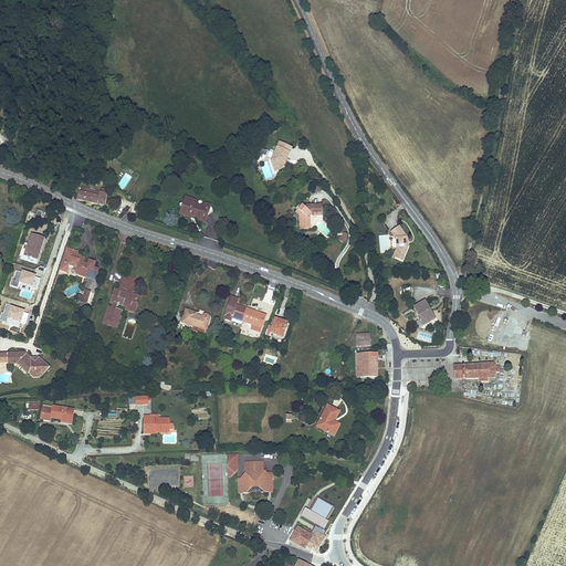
[(291,156),(293,146),(281,142),(273,161),(276,173),(287,168),(286,165),(284,164),(287,155),(291,156)]
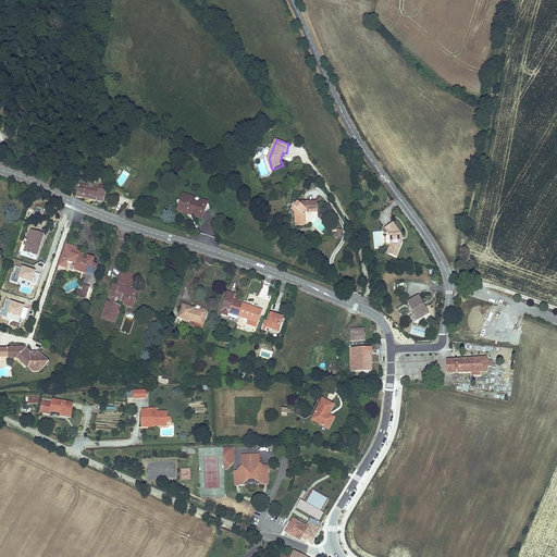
[(124,171),(115,183),(121,186),(128,174),(124,171)]
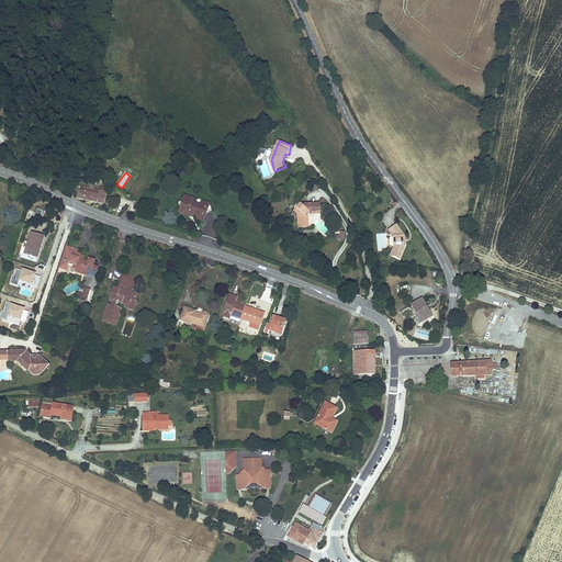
[(79,191),(78,191),(77,201),(104,206),(107,193),(100,192),(99,192),(98,195),(96,194),(96,191),(89,189),(89,188),(80,186),(79,191)]
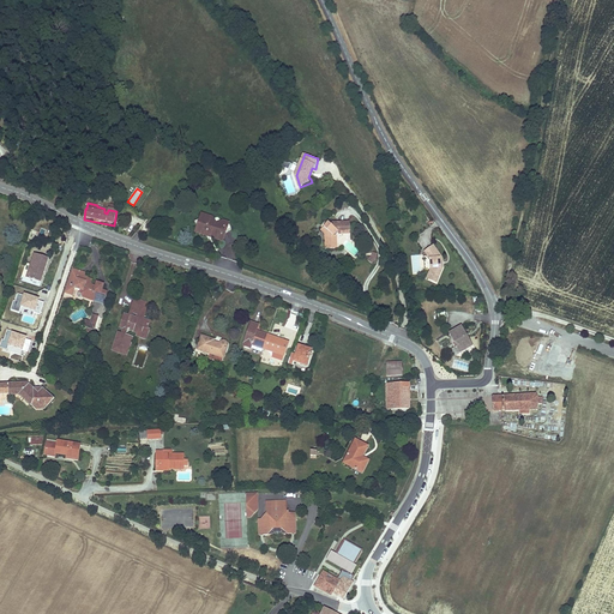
[(208,218),(205,224),(212,222),(214,227),(221,224),(223,230),(228,228),(233,238),(239,235),(236,228),(208,218)]
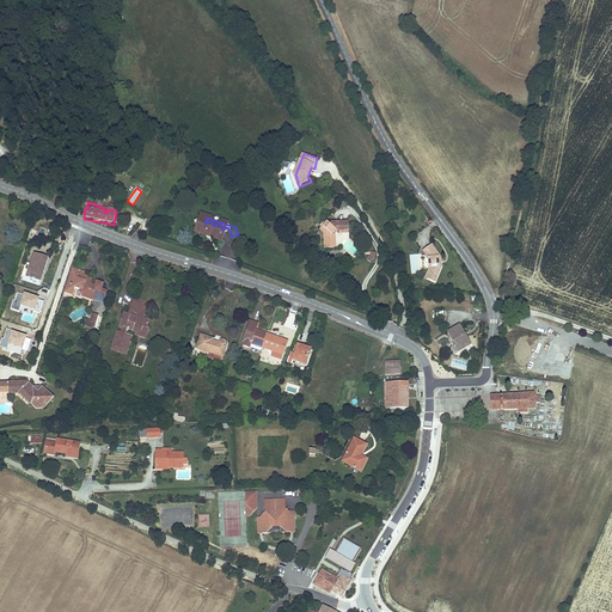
[(212,221),(204,224),(207,230),(202,232),(201,238),(207,238),(213,242),(216,240),(218,244),(221,242),(222,245),(227,246),(232,237),(227,227),(222,230),(220,224),(213,226),(212,221)]
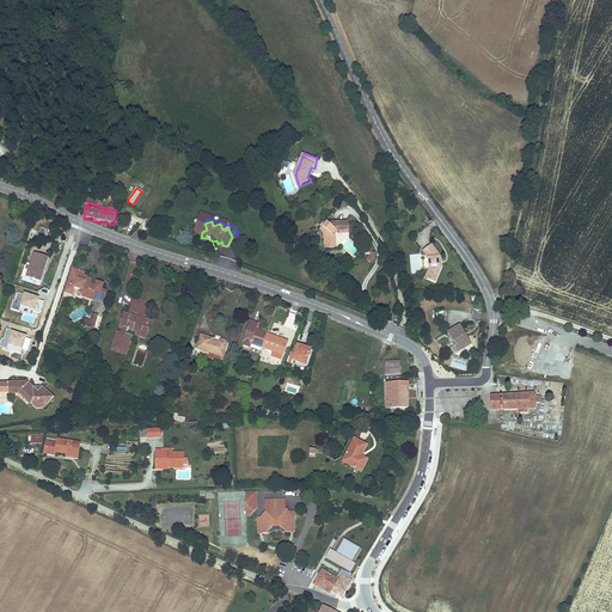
[(337,236),(349,234),(349,222),(331,222),(329,225),(326,222),(318,230),(323,234),(323,249),(336,249),(335,237),(337,236)]
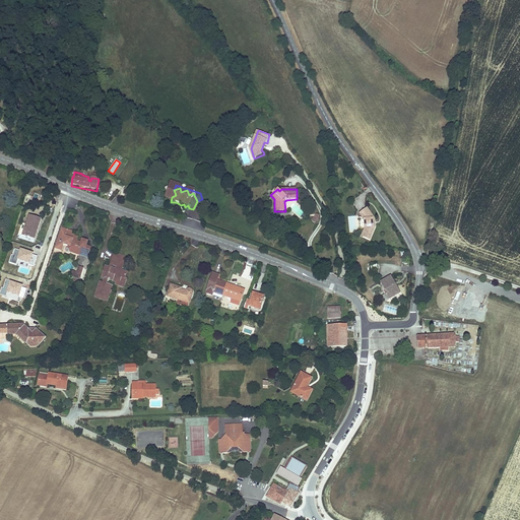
[(371,220),(375,220),(367,209),(359,215),(363,221),(364,230),(363,232),(368,234),(365,240),(370,242),(376,229),(372,229),(371,220)]
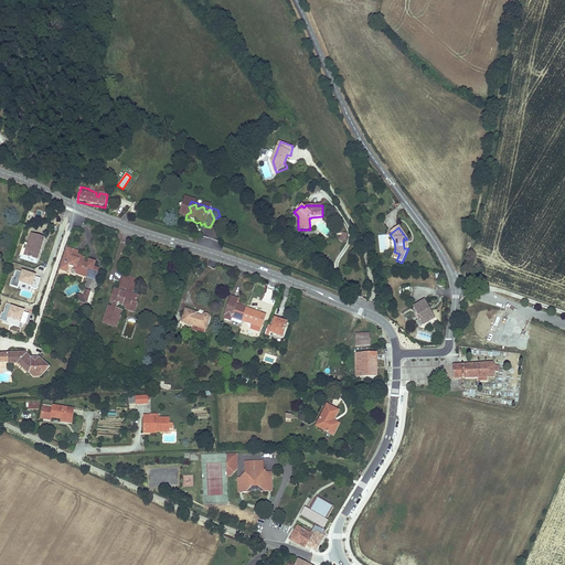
[(338,240),(342,243),(348,236),(343,233),(338,240)]
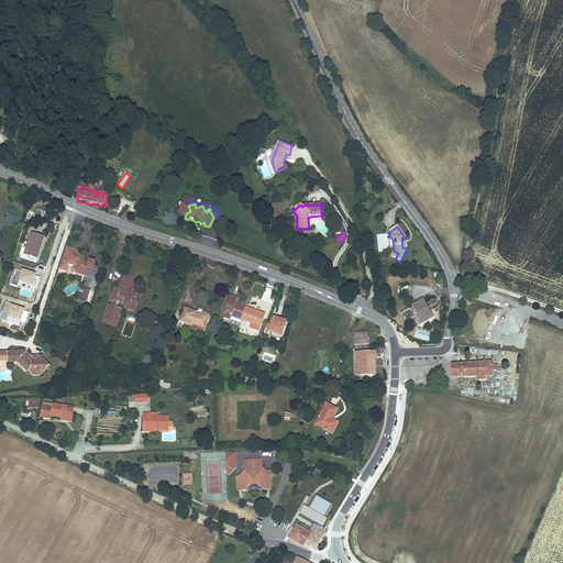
[(45,236),(32,233),(25,256),(37,261),(41,251),(37,250),(40,244),(43,244),(45,236)]
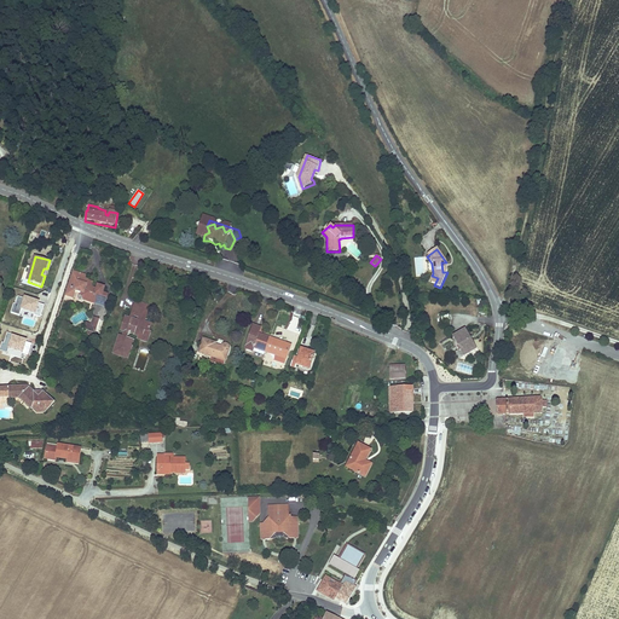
[(84,277),(73,273),(70,281),(82,284),(82,279),(84,277)]
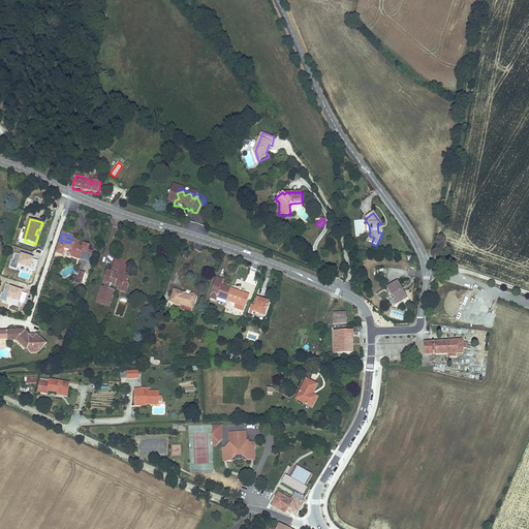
[(70,243),(60,240),(56,254),(60,255),(62,249),(68,251),(67,252),(65,253),(65,254),(66,257),(68,257),(69,257),(69,256),(80,259),(80,257),(88,260),(91,251),(86,250),(87,248),(81,247),(78,246),(79,242),(70,239),(70,243)]
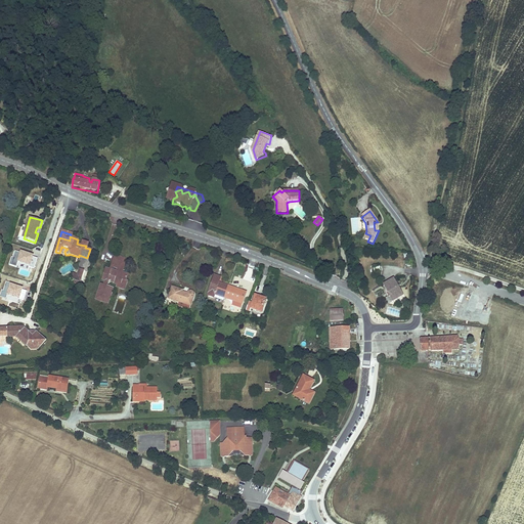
[(16,267),(17,262),(35,267),(37,257),(33,256),(34,253),(27,251),(28,248),(22,247),(19,251),(13,250),(9,265),(16,267)]
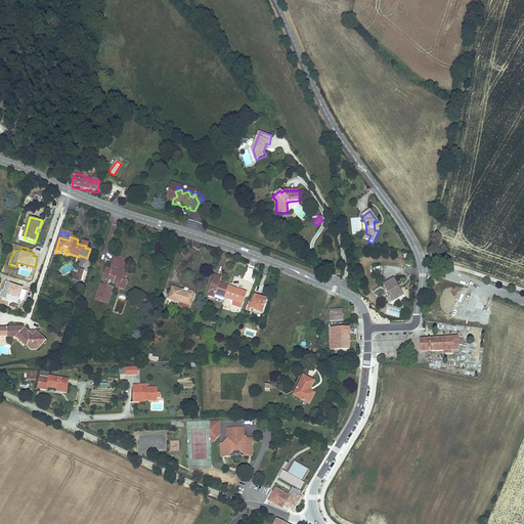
[(125,267),(127,259),(119,257),(117,264),(125,267)]
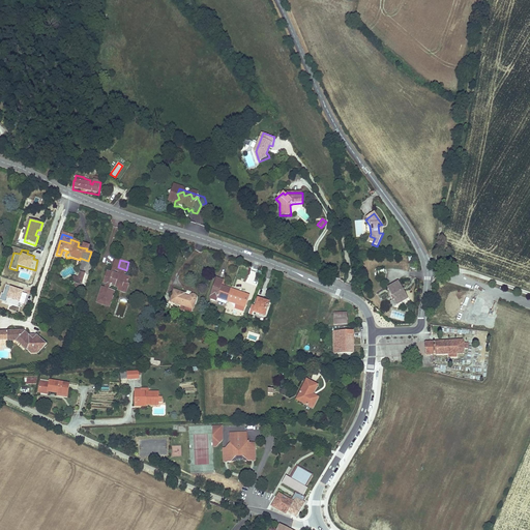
[(123,276),(124,275),(126,270),(118,267),(116,274),(123,276)]
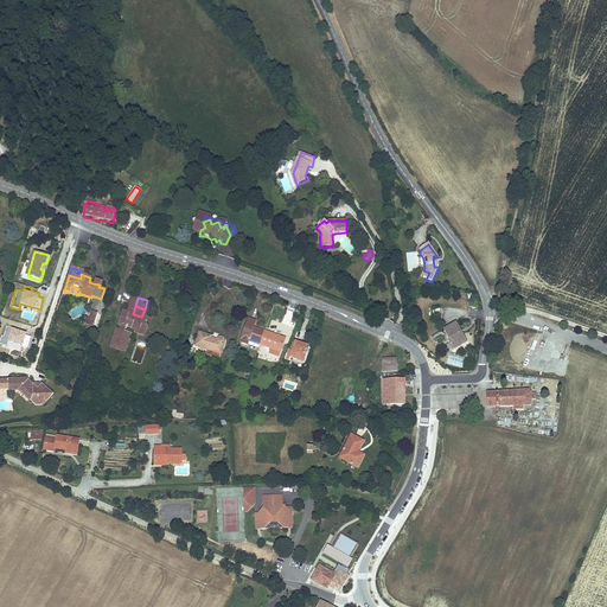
[(96,328),(100,314),(93,312),(91,319),(89,327),(96,328)]
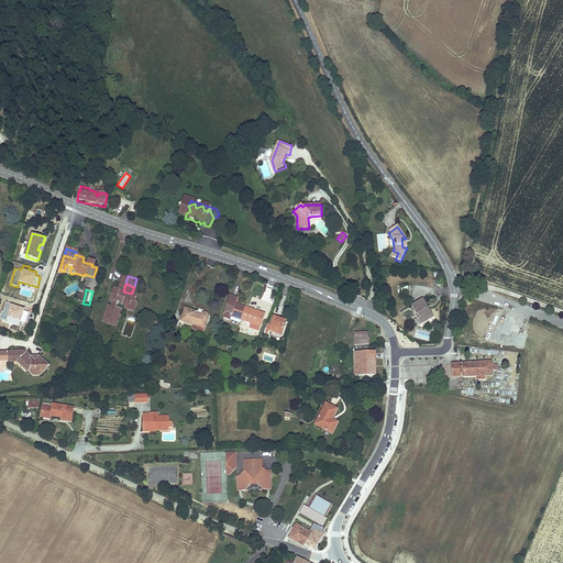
[(120,328),(125,311),(121,310),(122,306),(132,308),(134,301),(136,302),(139,295),(132,293),(131,294),(123,291),(119,289),(114,302),(119,304),(117,309),(112,307),(107,323),(120,328)]
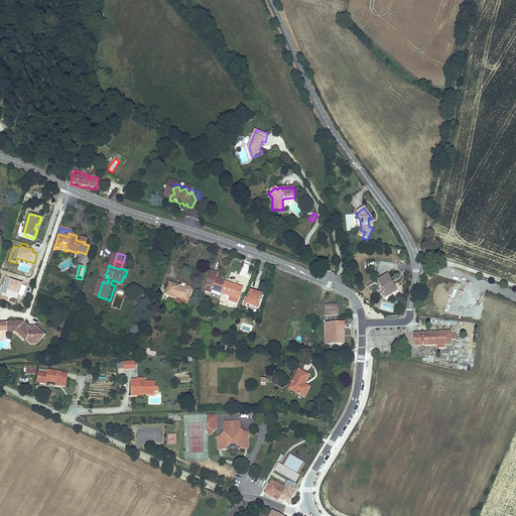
[(240,300),(244,289),(218,282),(220,276),(213,274),(207,294),(214,296),(215,292),(240,300)]
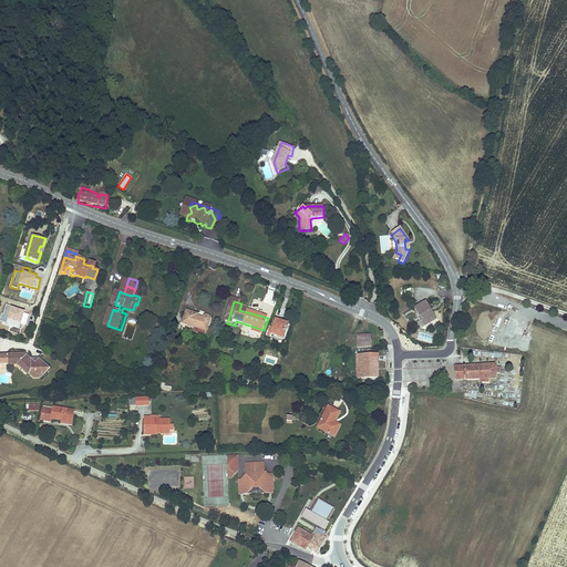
[(426,302),(413,310),(423,328),(436,321),(426,302)]
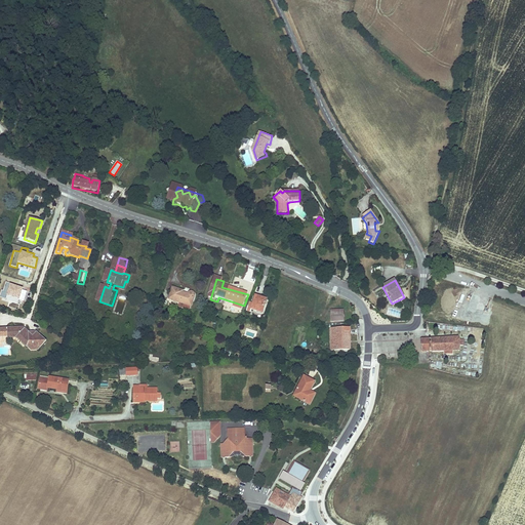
[(195,308),(197,298),(197,297),(198,297),(197,296),(197,295),(197,294),(196,294),(195,293),(194,293),(193,293),(192,294),(191,295),(191,296),(188,295),(189,295),(175,291),(173,301),(195,308)]
